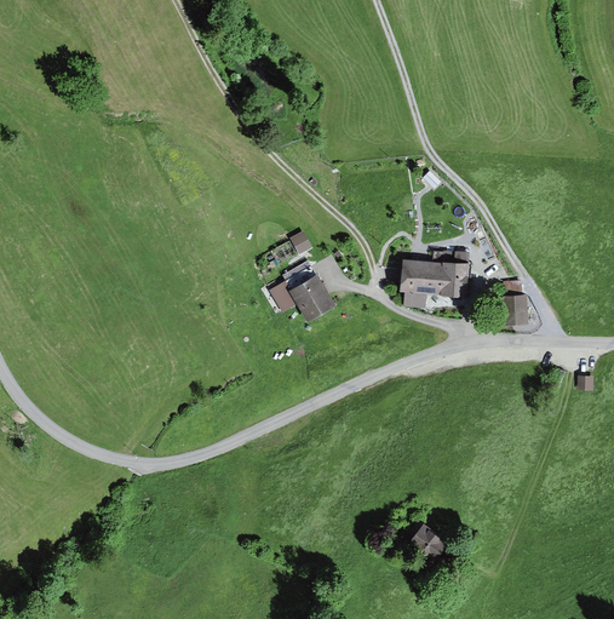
[(293,254),(309,247),(300,230),(286,236),(293,254)]
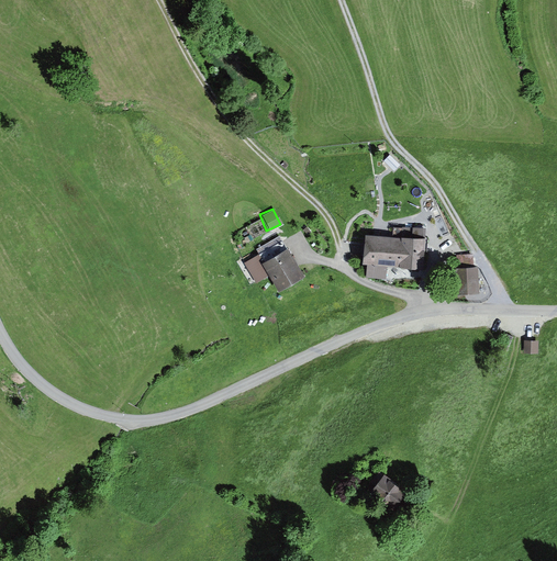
[(425,239),(365,235),(363,266),(423,270),(425,239)]
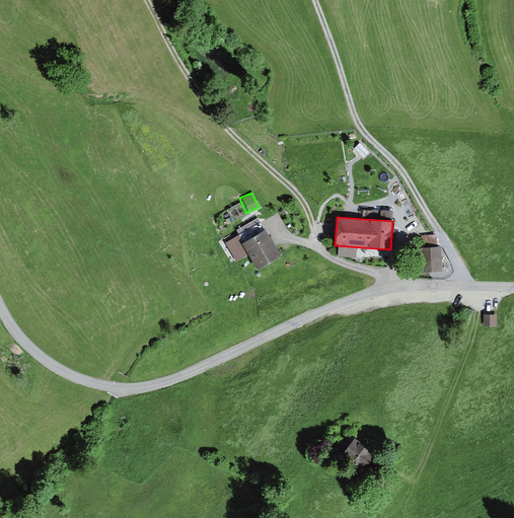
[(239,234),(220,244),(229,263),(246,253),(253,269),(277,256),(264,232),(243,242),(239,234)]
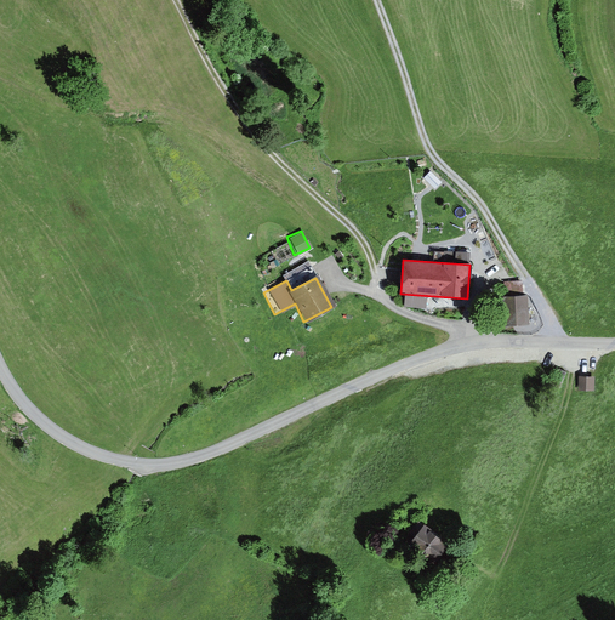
[(519,290),(519,279),(508,279),(508,290),(519,290)]
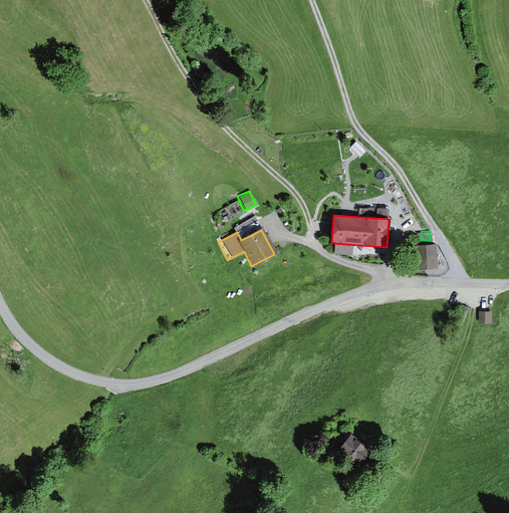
[(435,246),(413,247),(415,272),(436,271),(435,246)]
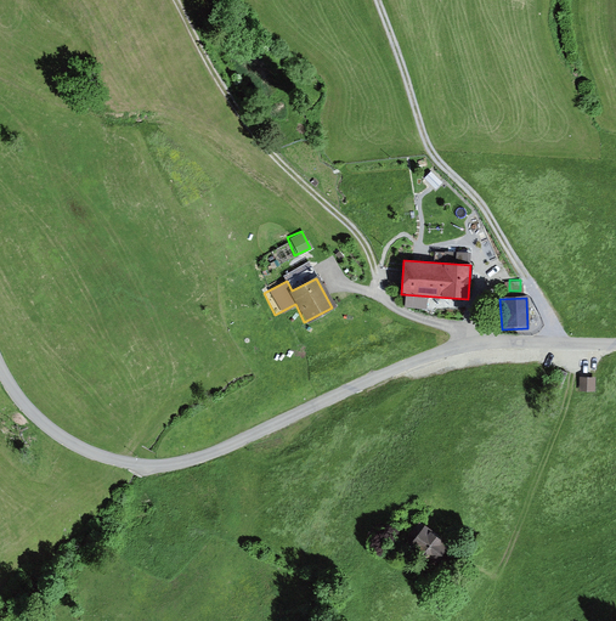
[(588,380),(575,380),(575,390),(588,391),(588,380)]
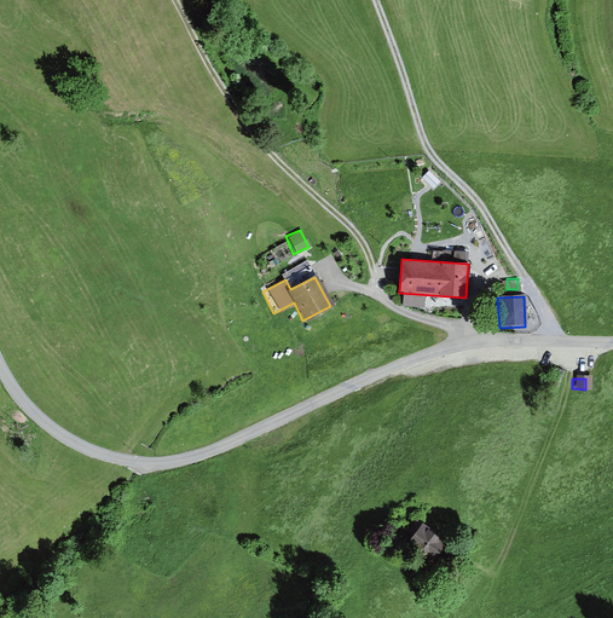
[(427,525),(410,546),(439,570),(456,549),(427,525)]
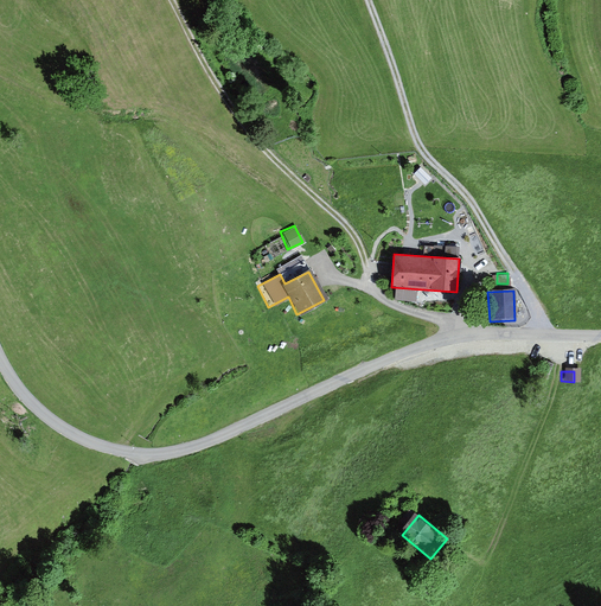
All buildings are outlined.
